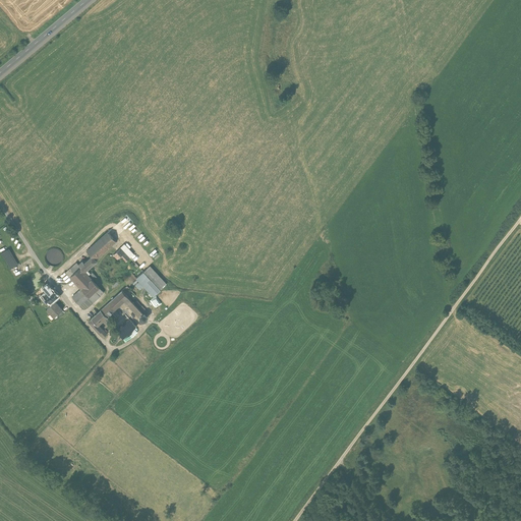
[(95,263),(116,243),(106,232),(85,251),(90,255),(95,263)]
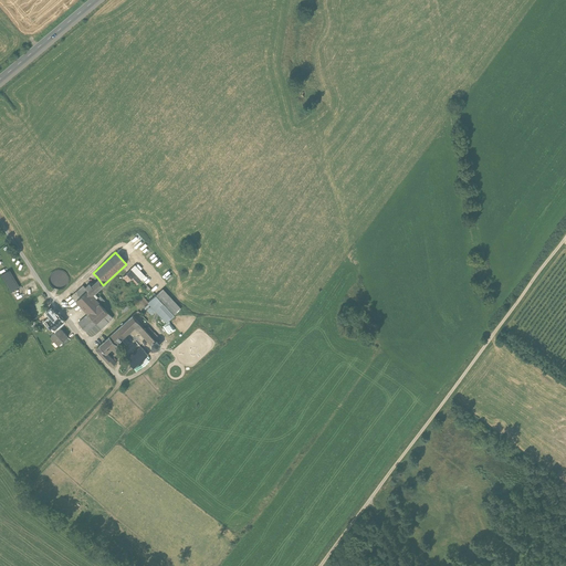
[(132,281),(136,285),(145,278),(135,268),(124,279),(128,284),(132,281)]
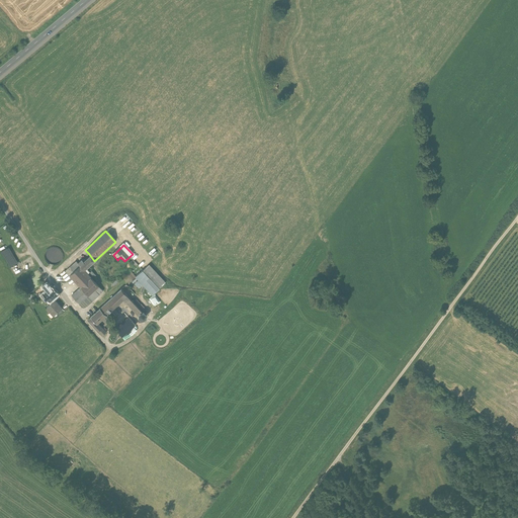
[(8,250),(0,254),(9,270),(16,266),(8,250)]
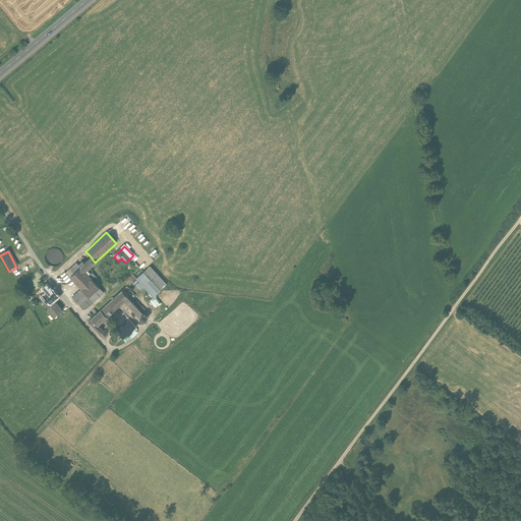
[(96,264),(95,263),(90,255),(81,263),(80,262),(79,264),(87,272),(96,264)]
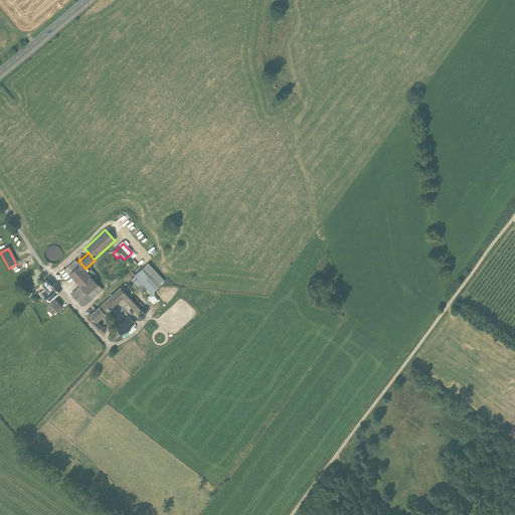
[(68,293),(83,309),(103,291),(91,278),(93,277),(86,269),(78,261),(76,263),(74,261),(63,271),(76,286),(68,293)]
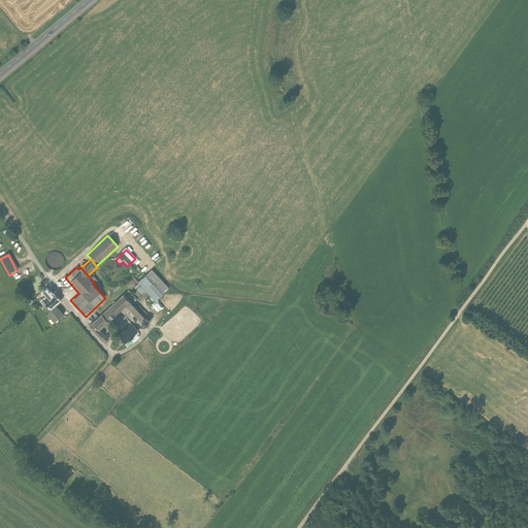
[(169,289),(152,270),(137,284),(155,301),(169,289)]
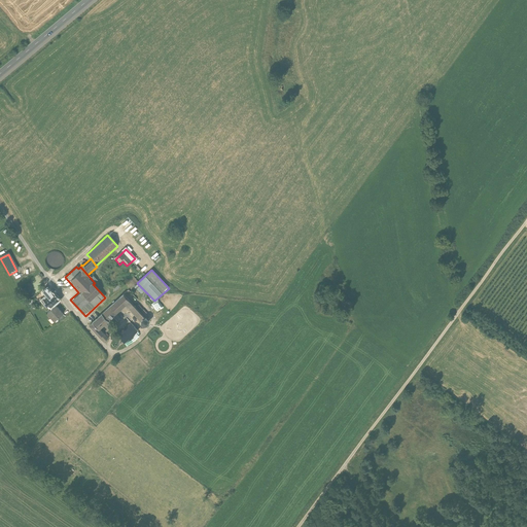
[(43,301),(50,309),(55,306),(60,302),(53,292),(51,293),(47,289),(42,293),(46,297),(43,301)]
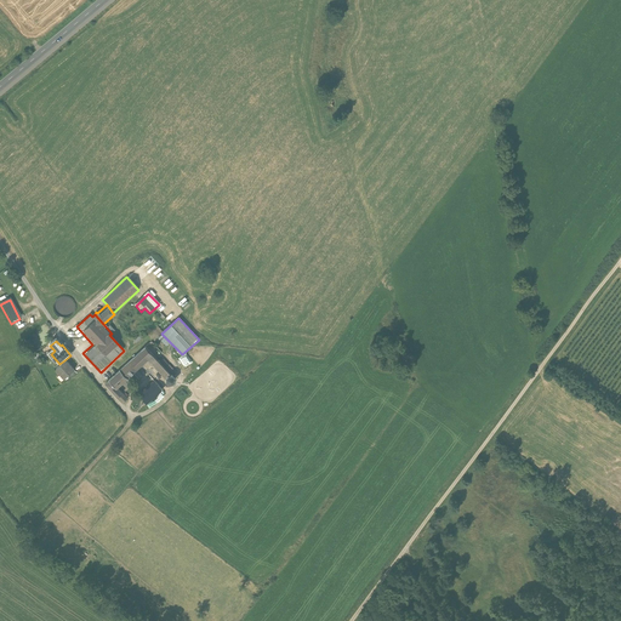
[(143,348),(118,371),(126,380),(147,362),(163,379),(169,375),(143,348)]
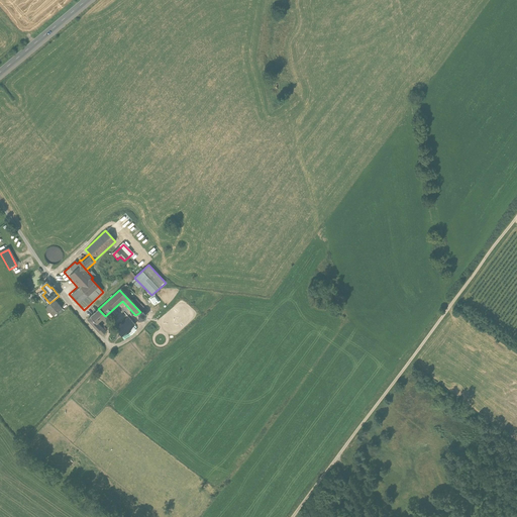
[(45,309),(53,317),(62,310),(55,301),(45,309)]
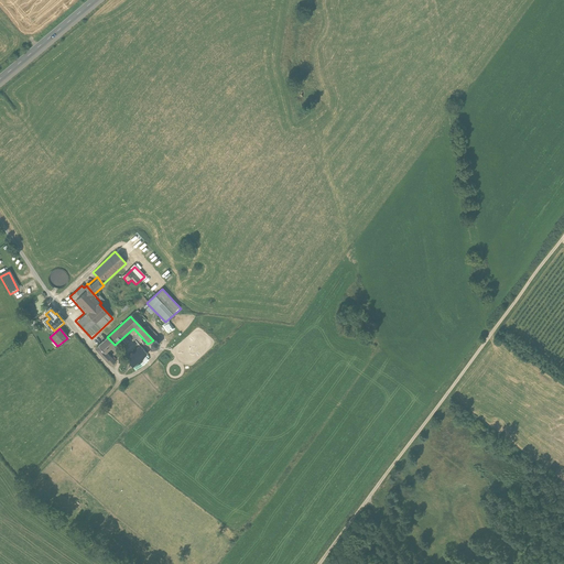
[(155,339),(160,336),(153,329),(149,333),(155,339)]
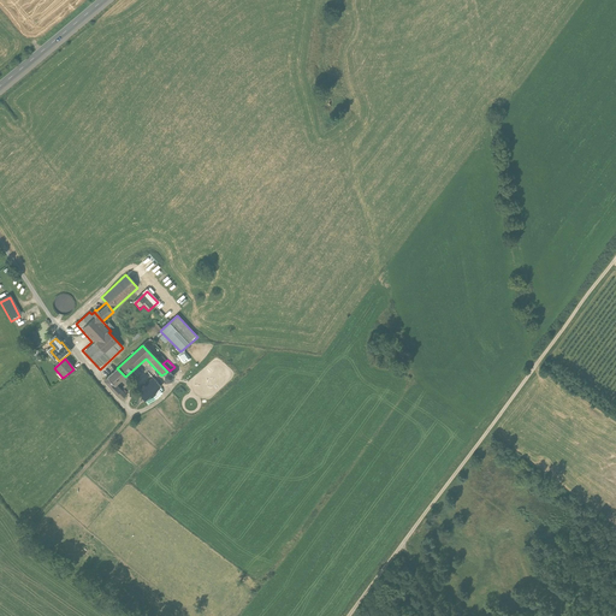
[(125,377),(117,368),(105,379),(113,389),(116,386),(126,378),(125,377)]
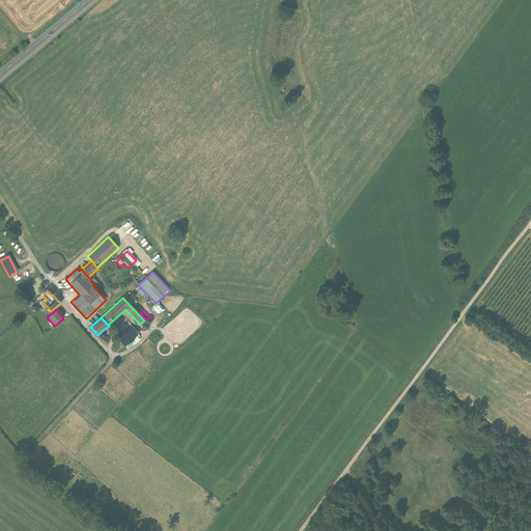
[(126,347),(139,335),(132,328),(118,340),(126,347)]
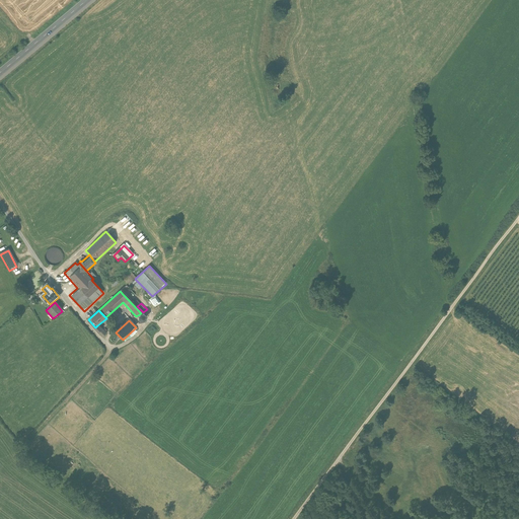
[(103,338),(106,336),(97,325),(95,327),(103,338)]
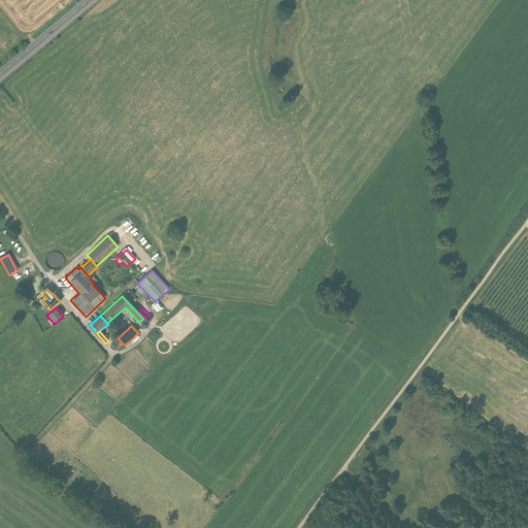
All buildings are outlined.
